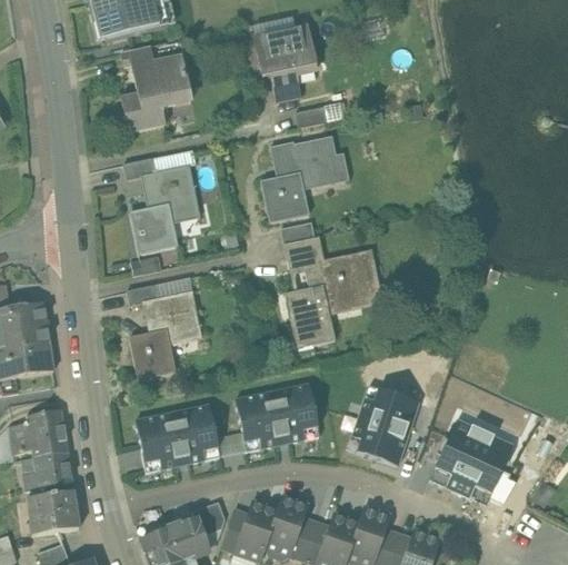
[(89,0),(95,20),(101,19),(106,37),(106,40),(122,36),(123,36),(168,25),(162,2),(169,1),(169,0),(89,0)]
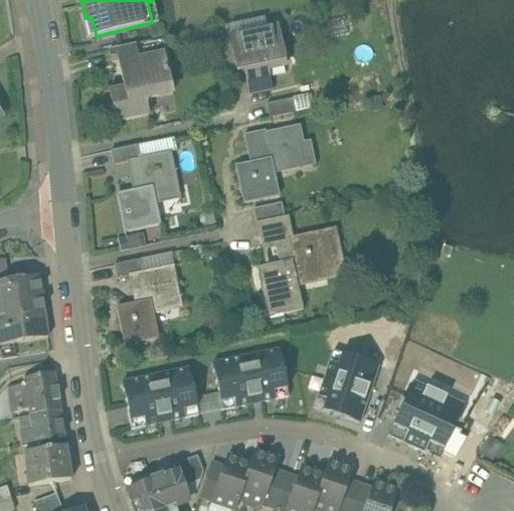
[(96,33),(92,17),(86,18),(90,35),(96,33)]
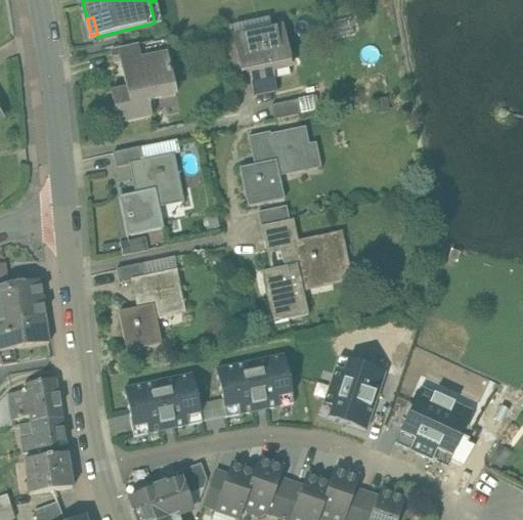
[(282,23),(234,33),(241,62),(249,61),(255,91),(275,87),(270,62),(290,58),(282,23)]
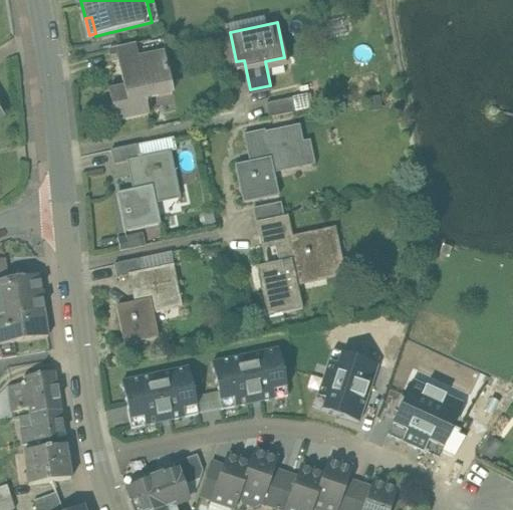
[(136,40),(110,45),(113,60),(124,58),(139,55),(136,40)]
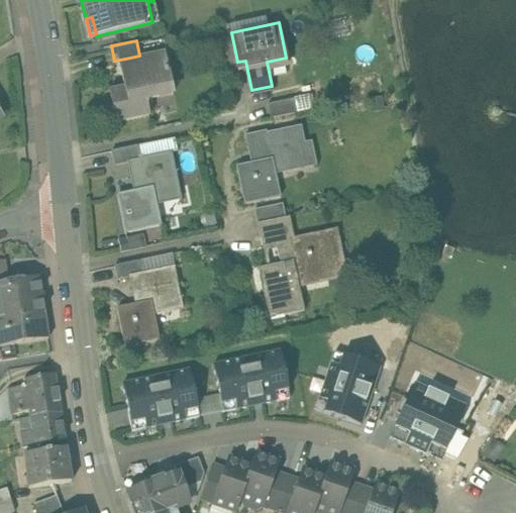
[(139,56),(125,59),(131,84),(110,89),(117,120),(150,113),(144,89),(173,83),(165,49),(139,56)]
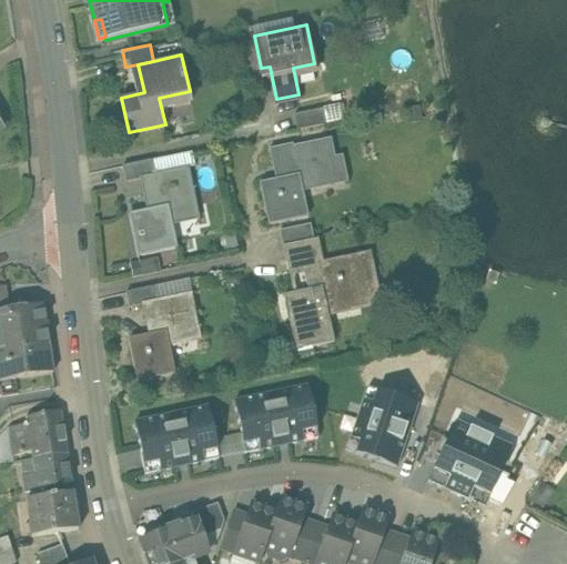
[(323,104),(295,111),(299,127),(326,120),(323,104)]
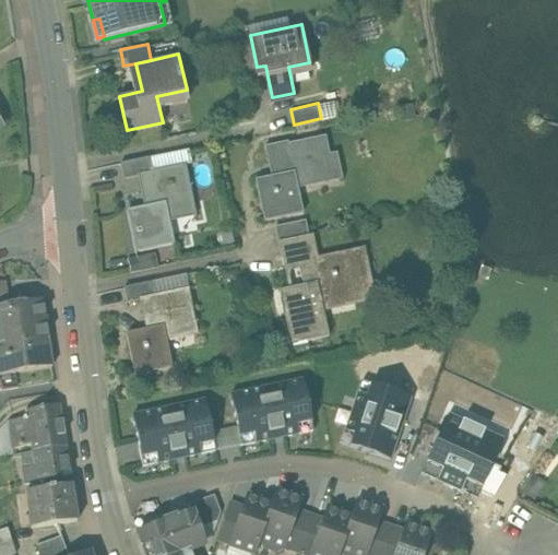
[(288,139),(265,143),(272,174),(256,177),(264,219),(304,210),(298,186),(330,178),(324,154),(337,152),(337,150),(330,151),(325,132),(288,141),(288,139)]
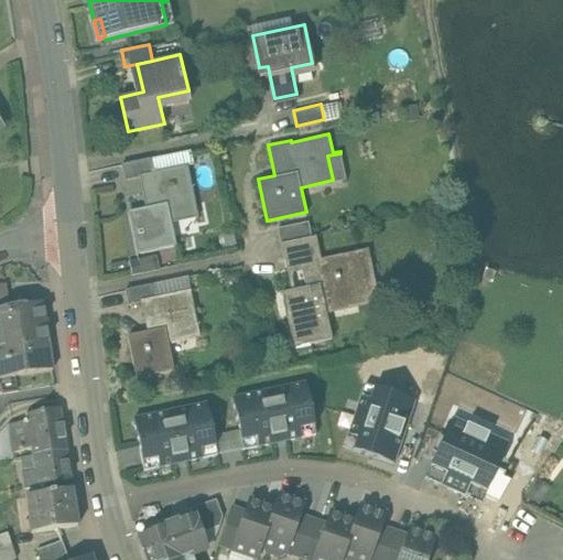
[(151,155),(122,162),(127,179),(147,174),(145,172),(154,170),(151,155)]
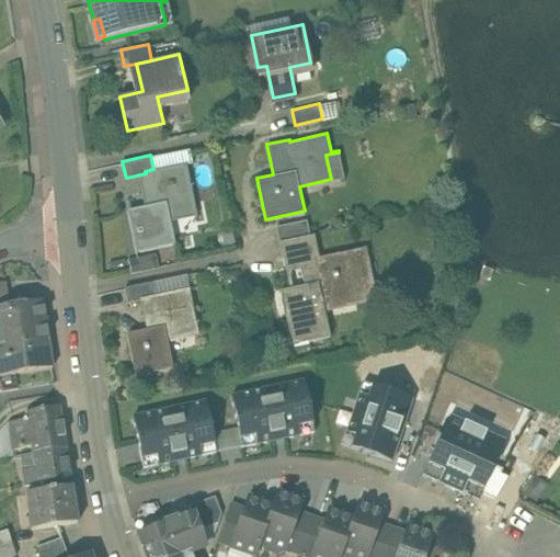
[(153,169),(145,171),(146,173),(148,188),(141,189),(145,205),(128,208),(137,251),(175,242),(169,211),(195,205),(186,162),(153,169)]
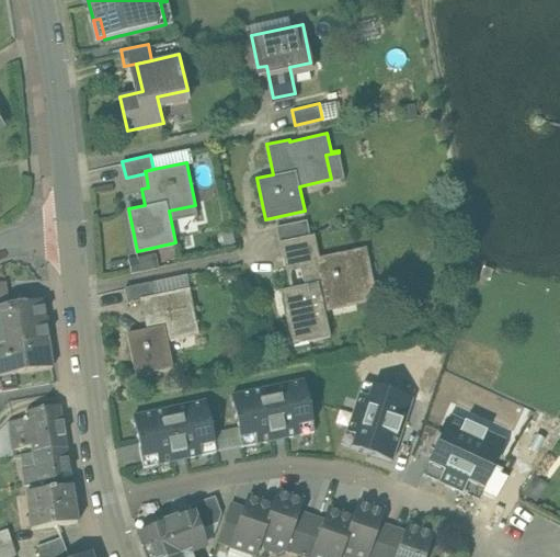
[(307,218),(276,225),(280,239),(310,234),(307,218)]
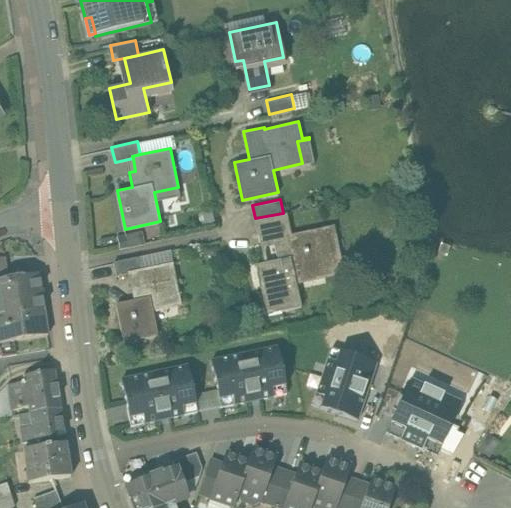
[(283,213),(255,218),(258,233),(272,230),(290,226),(287,212),(283,213)]
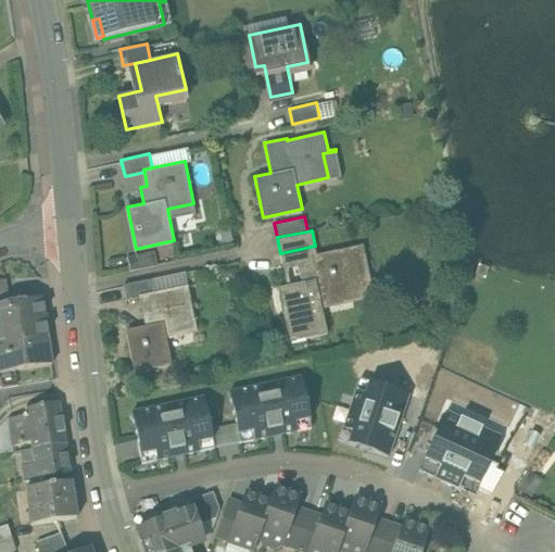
[(302,281),(278,286),(290,340),(327,331),(320,302),(353,296),(350,285),(368,280),(361,247),(317,256),(315,246),(295,250),(302,281)]
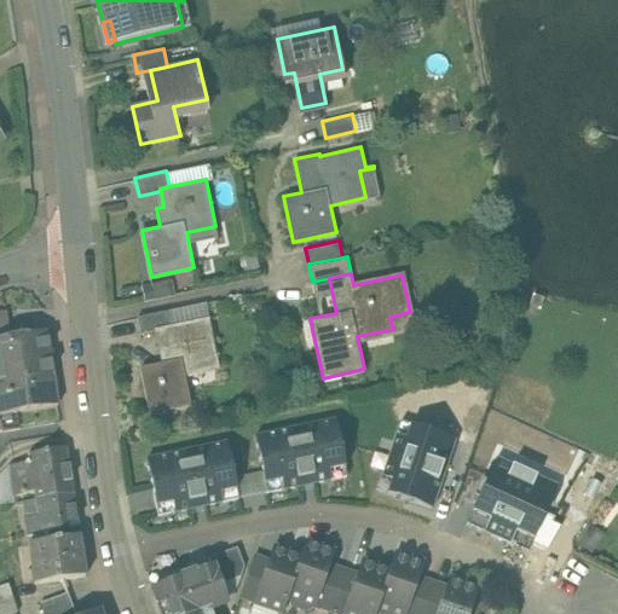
[(152,282),(156,296),(177,293),(173,277),(152,282)]
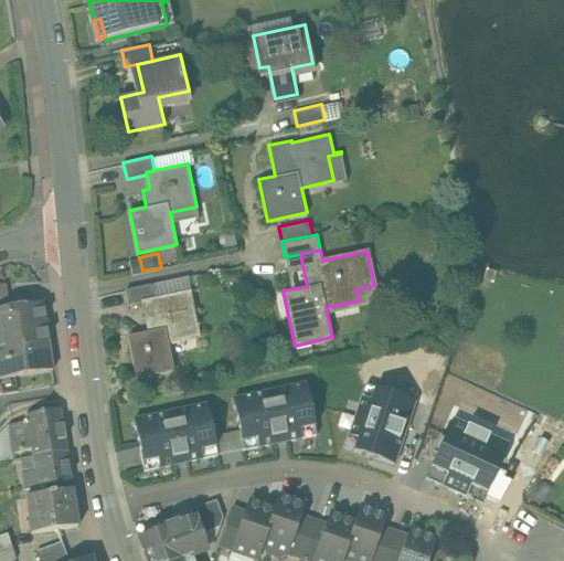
[(6,282),(0,282),(0,306),(10,305),(6,282)]
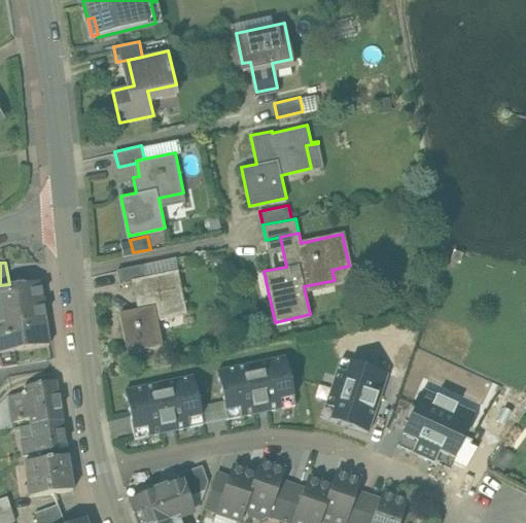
[(143,263),(117,268),(120,282),(134,280),(134,278),(146,276),(143,263)]
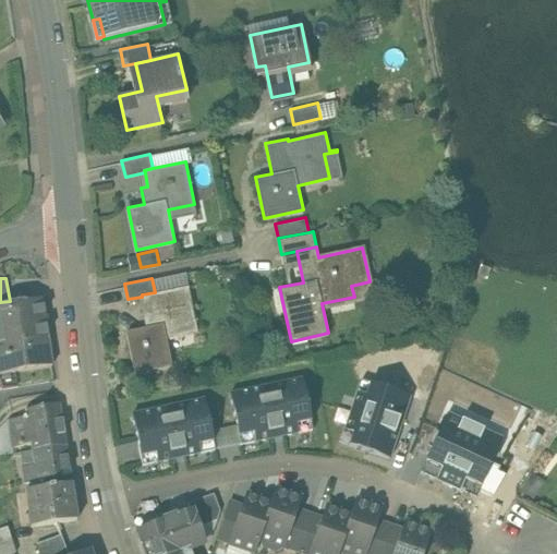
[(155,292),(142,294),(142,297),(147,327),(128,330),(135,371),(170,364),(166,336),(196,330),(189,286),(155,292)]
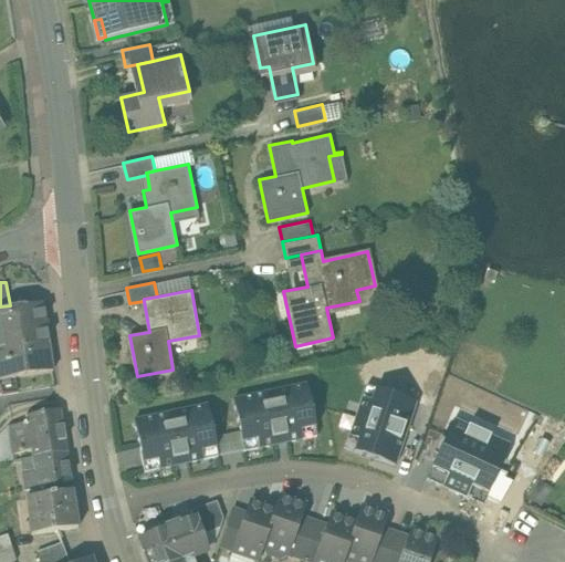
[(10,305),(0,306),(0,329),(46,321),(43,300),(10,305)]
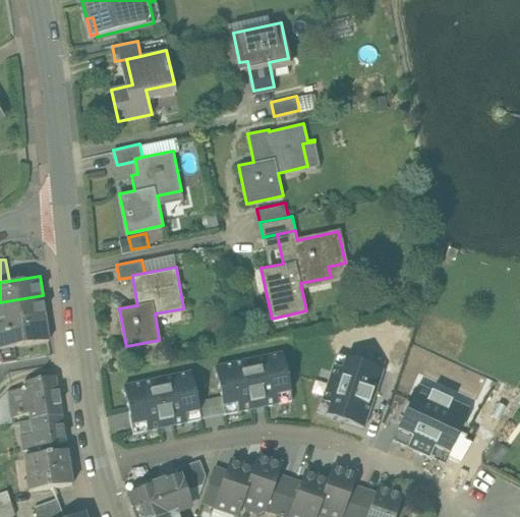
[(43,295),(0,302),(0,322),(46,314),(43,295)]
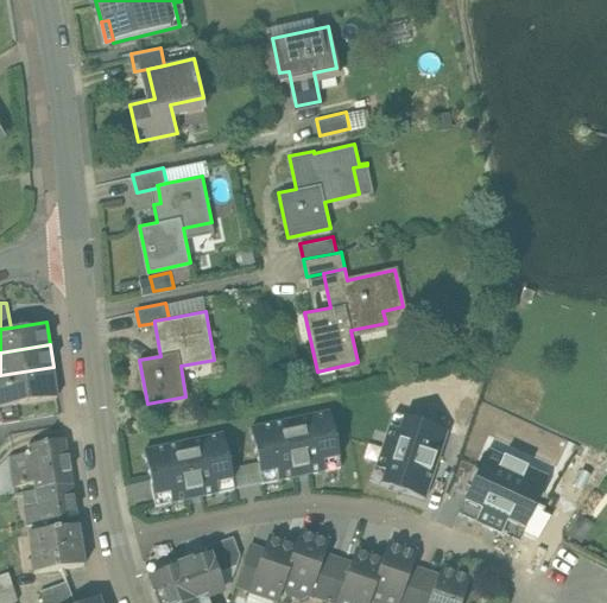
[(54,367),(0,375),(0,402),(58,393),(54,367)]
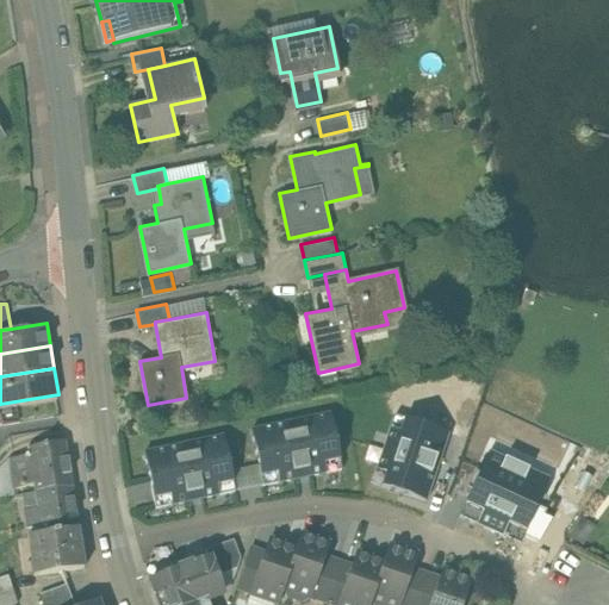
[(398,407),(376,478),(427,494),(449,424),(398,407)]
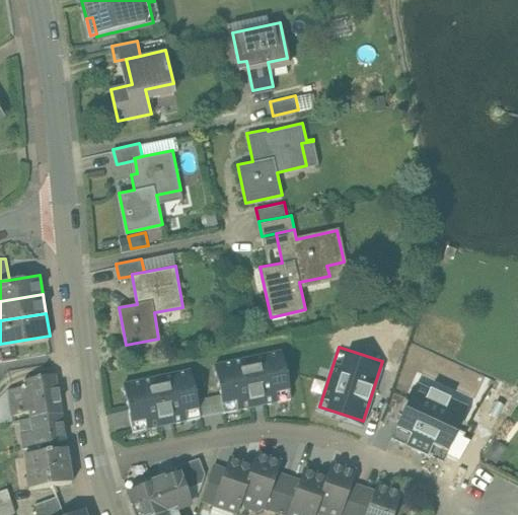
[(282,349),(215,363),(223,402),(236,399),(238,408),(278,399),(276,391),(290,388),(282,349)]
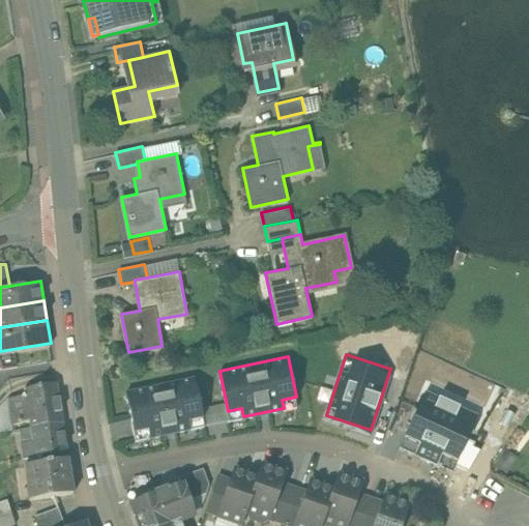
[(195,376),(126,390),(135,430),(148,428),(150,436),(190,428),(189,419),(203,416),(200,401),(195,376)]
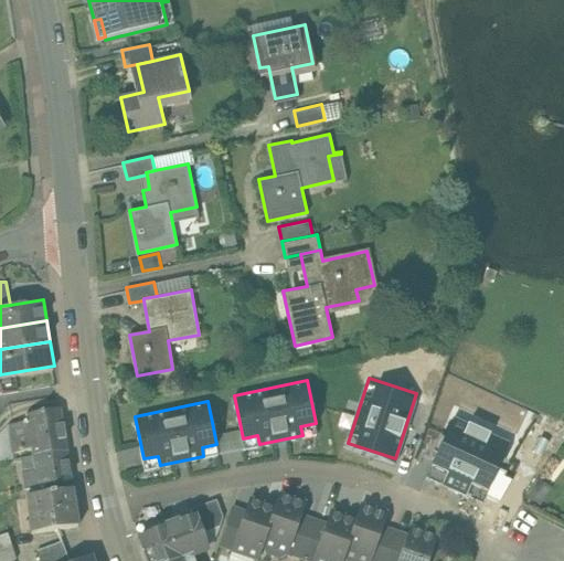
[(61,405),(28,412),(29,419),(11,422),(16,448),(32,445),(34,454),(67,448),(61,405)]
